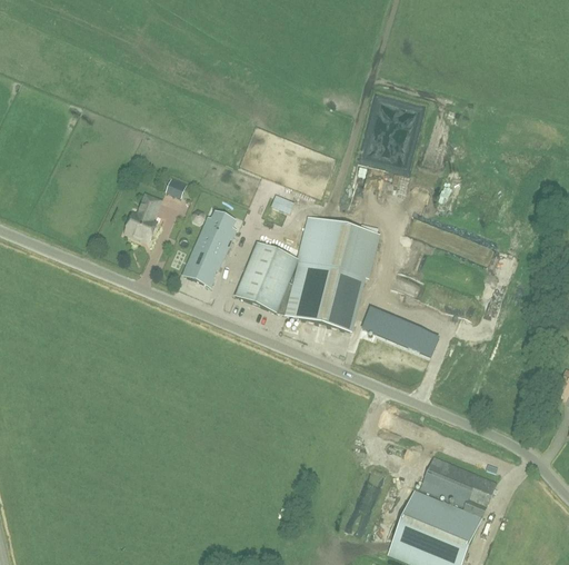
[(172,178),(167,191),(173,195),(179,181),(172,178)]
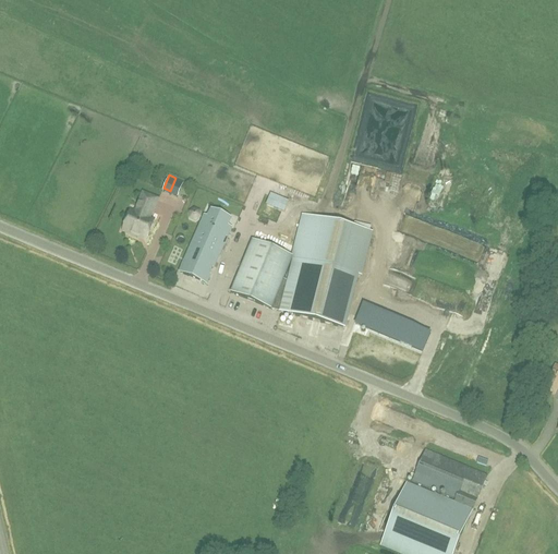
[(131,208),(123,226),(140,233),(140,231),(144,233),(143,235),(146,236),(154,218),(148,216),(157,195),(143,190),(134,209),(131,208)]
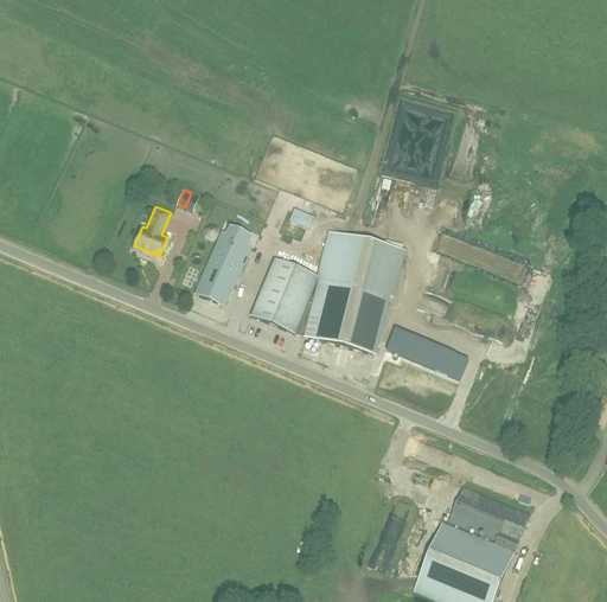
[(205,226),(206,234),(212,236),(217,232),(217,225),(211,223),(205,226)]
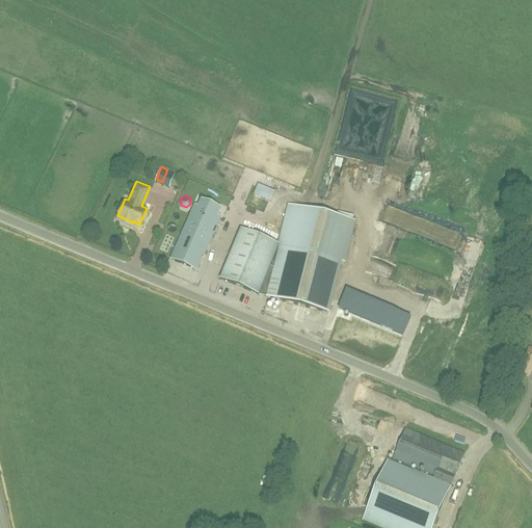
[(270,263),(259,291),(327,309),(340,259),(345,260),(355,218),(288,201),(277,240),(280,240),(278,243),(273,264),(270,263)]
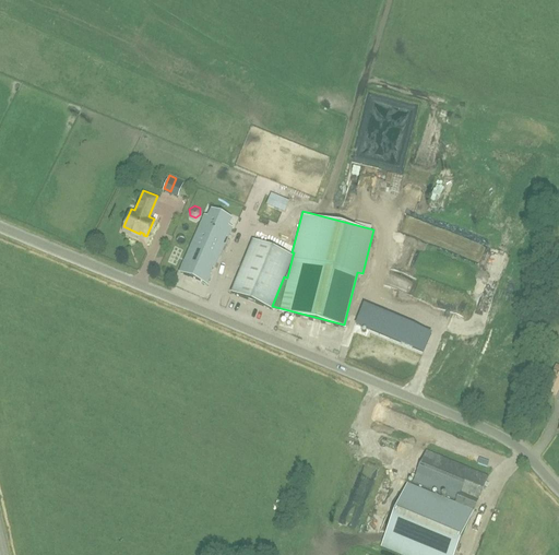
[(205,213),(180,269),(206,280),(223,241),(227,233),(230,224),(228,223),(207,214),(205,213)]
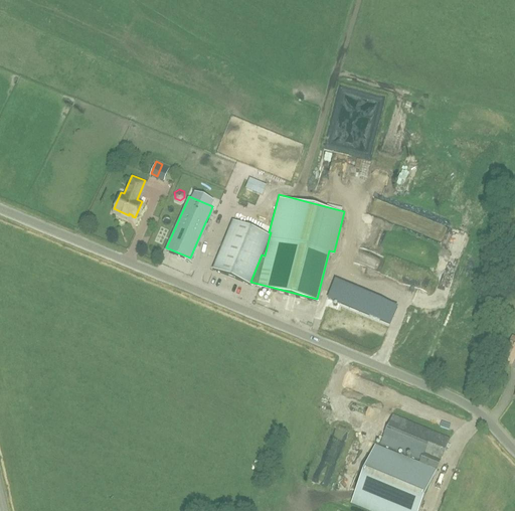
[(233,217),(212,267),(250,282),(262,254),(270,235),(271,232),(269,232),(233,217)]
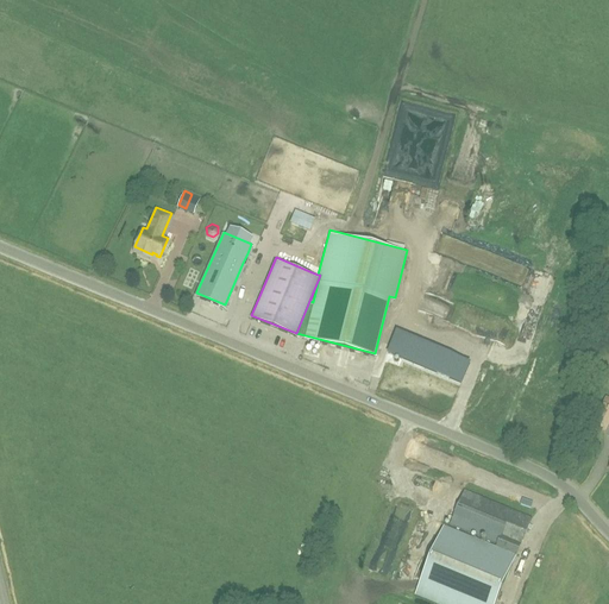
[(414,362),(420,346),(393,335),(387,352),(414,362)]
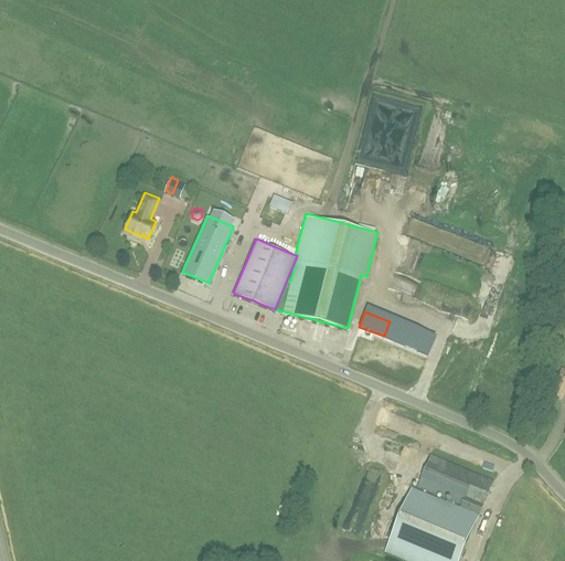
[(564,364),(563,364),(555,380),(556,381),(551,393),(562,399),(564,391),(564,364)]
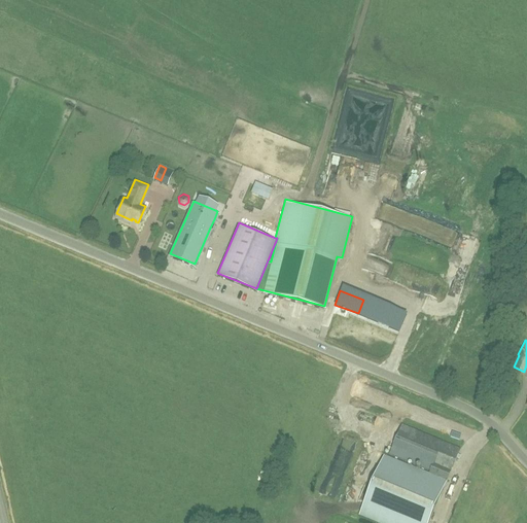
[(421,411),(423,416),(430,413),(428,407),(421,411)]
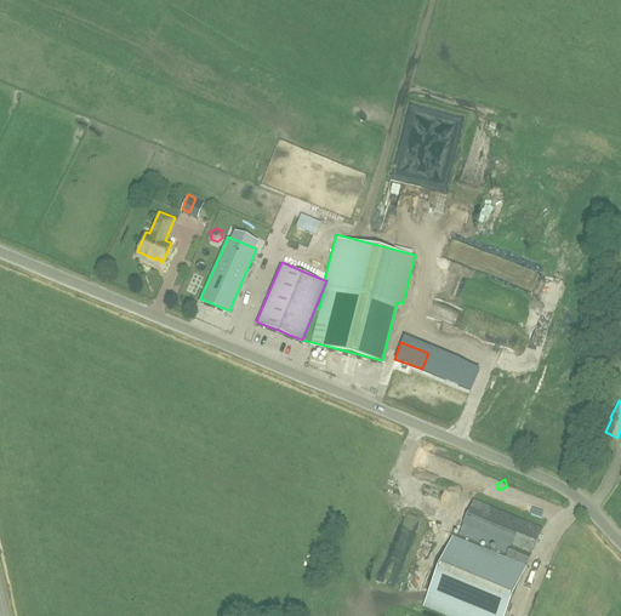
[(507,551),(506,555),(453,534),(423,603),(457,615),(502,615),(542,525),(474,496),(460,531),(507,551)]
